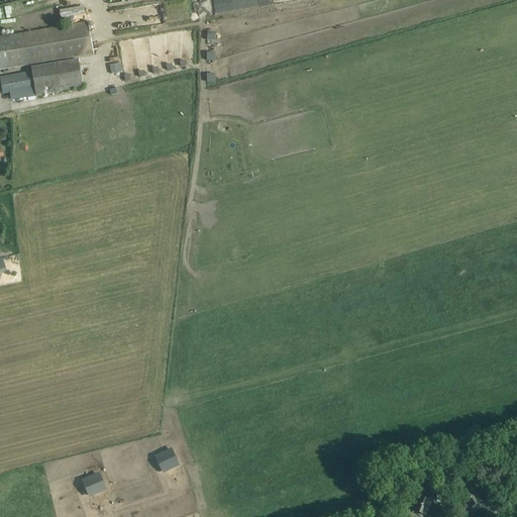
[(84,8),(61,9),(61,17),(85,16),(84,8)]
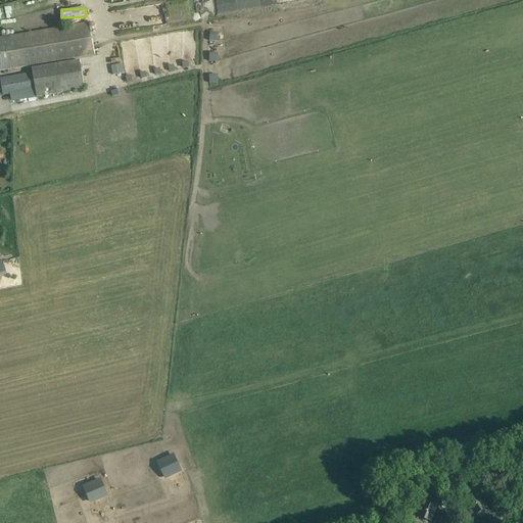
[(95,55),(90,22),(0,37),(0,72),(3,72),(4,74),(10,73),(9,70),(95,55)]
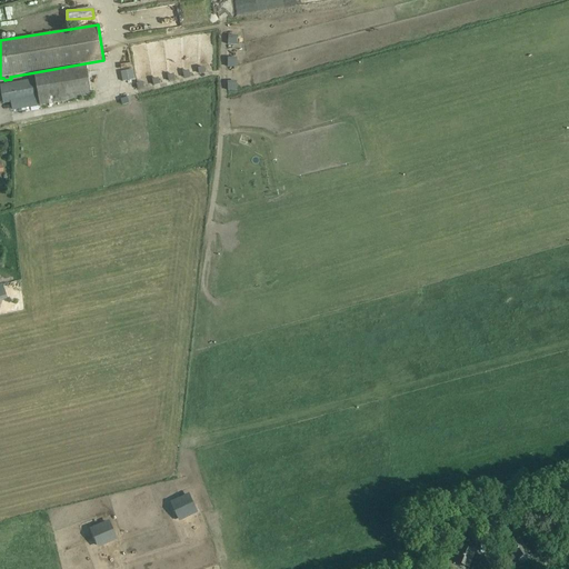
[(92,97),(87,66),(35,75),(36,80),(0,85),(0,86),(3,105),(11,102),(12,110),(92,97)]
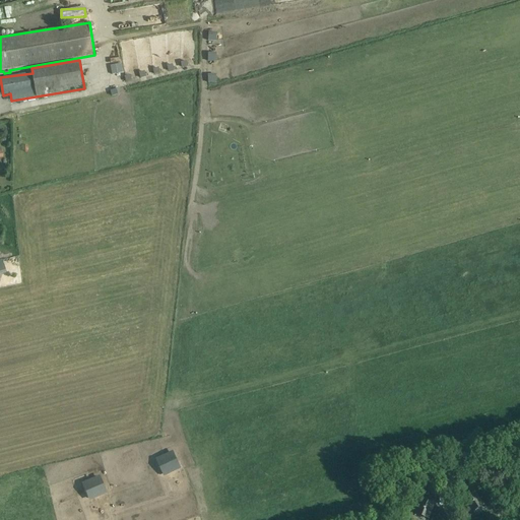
[(180,466),(174,453),(156,461),(163,474),(180,466)]
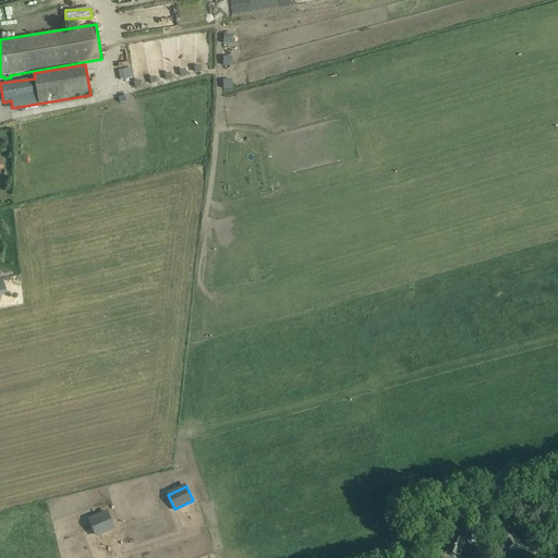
[(110,528),(105,513),(88,520),(94,535),(110,528)]
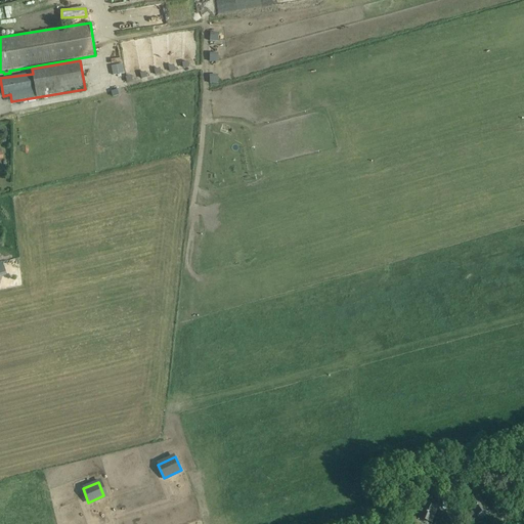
[(479,495),(468,504),(475,515),(487,508),(479,495)]
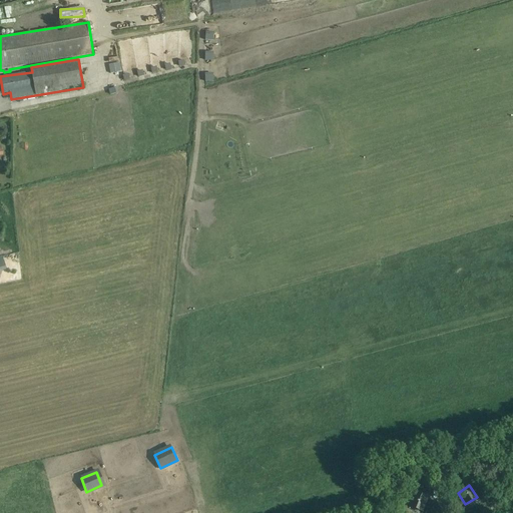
[(416,493),(411,505),(423,510),(428,498),(416,493)]
